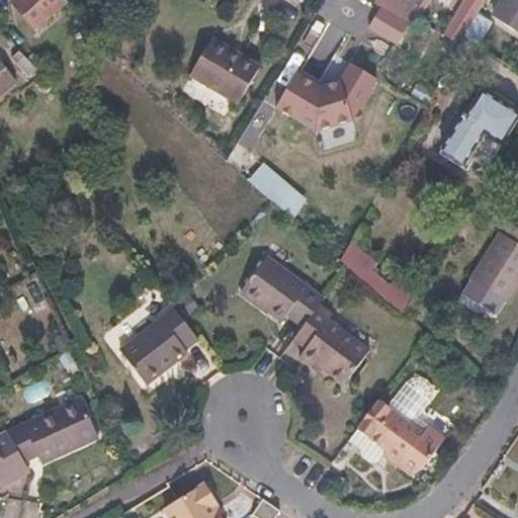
[(31,30),(53,12),(51,0),(11,0),(9,3),(31,30)]
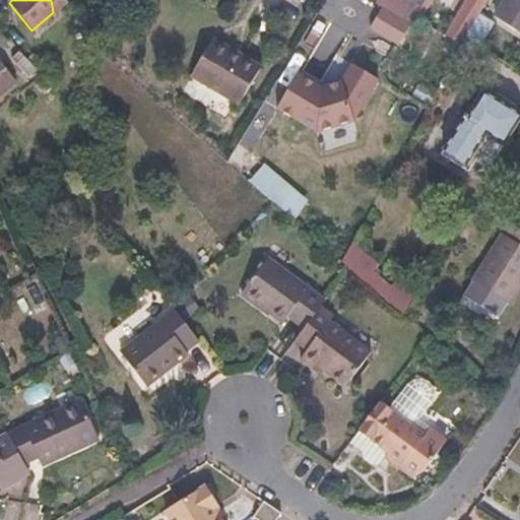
[(63,1),(62,0),(51,0),(53,11),(63,1)]
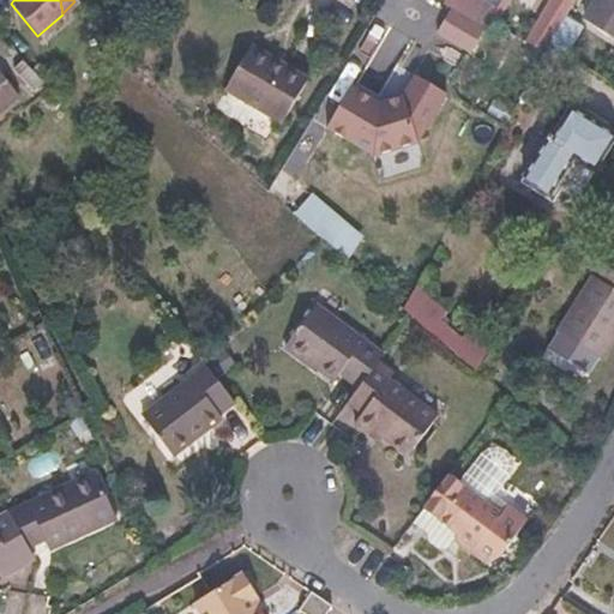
[(485,29),(495,10),(479,0),(447,0),(445,5),(485,29)]
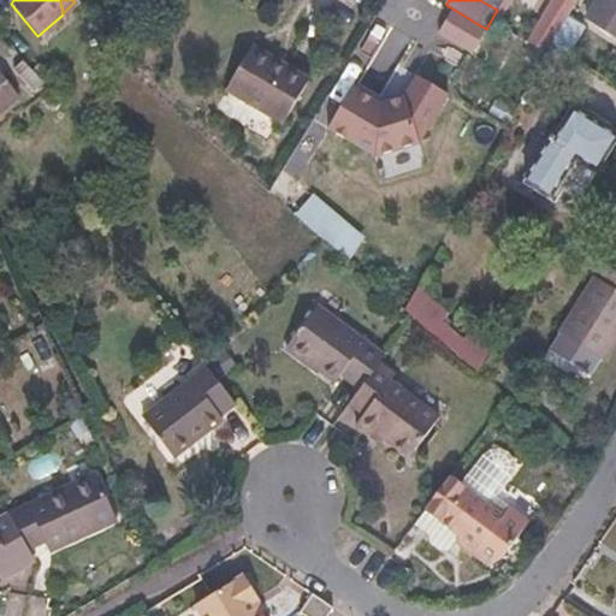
[(556,43),(572,16),(580,0),(557,0),(534,41),(551,52),(556,43)]
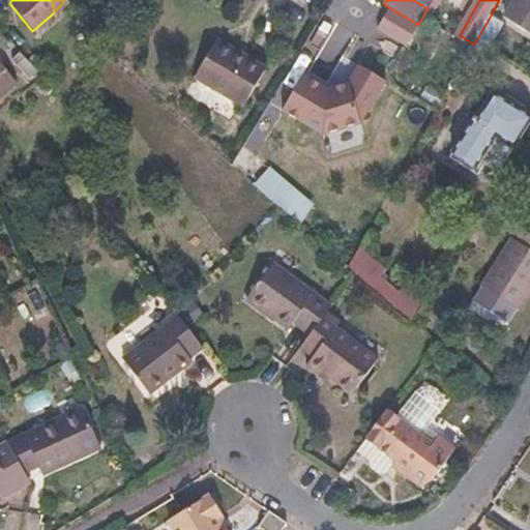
[(529,0),(518,0),(507,16),(529,30),(529,0)]
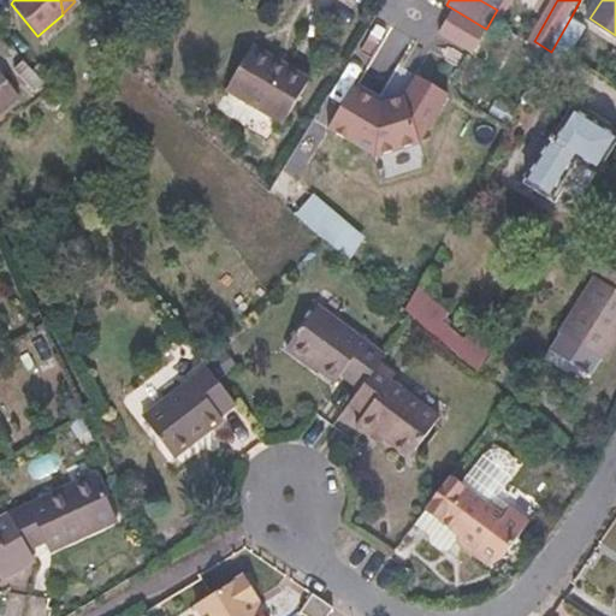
[(587,25),(572,16),(556,43),(570,53),(587,25)]
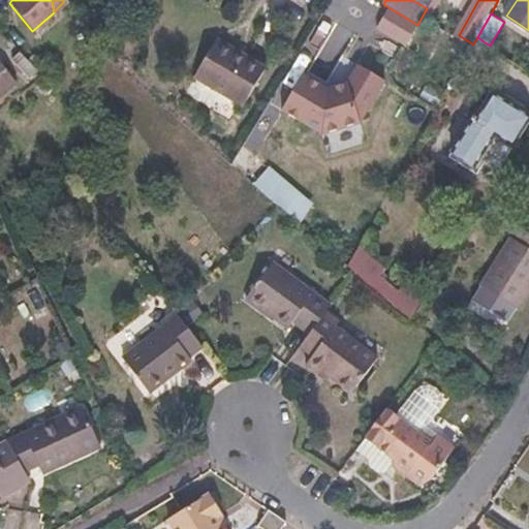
[(490,45),(477,37),(473,44),(450,85),(462,91),(480,60),(487,63),(495,50),(490,45)]
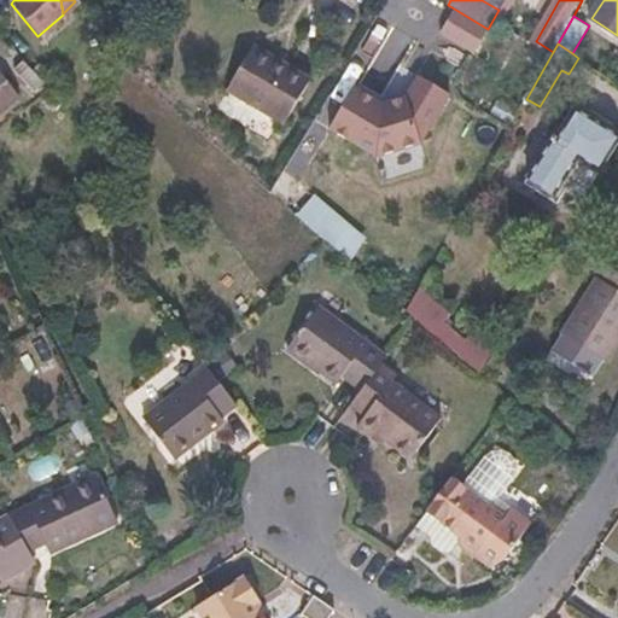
[(308,86),(250,50),(223,95),(279,130),(308,86)]
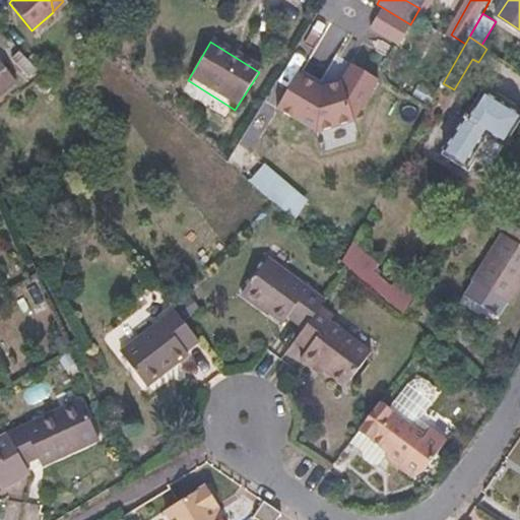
[(21,78),(27,86),(41,73),(16,47),(8,53),(24,75),(21,78)]
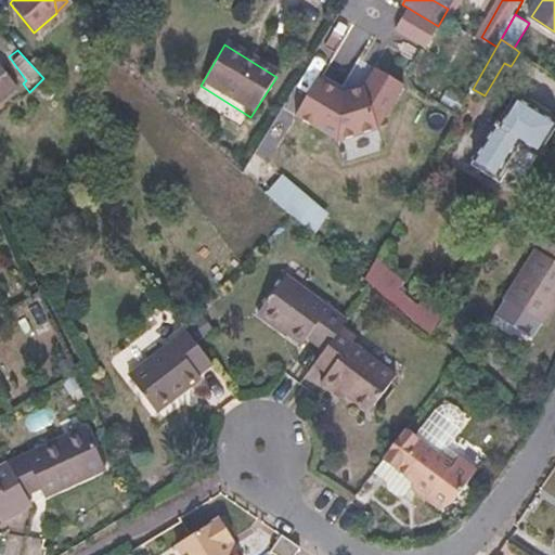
[(377,127),(403,82),(359,56),(340,89),(319,76),(297,112),(338,138),(344,158),(383,147),(377,127)]
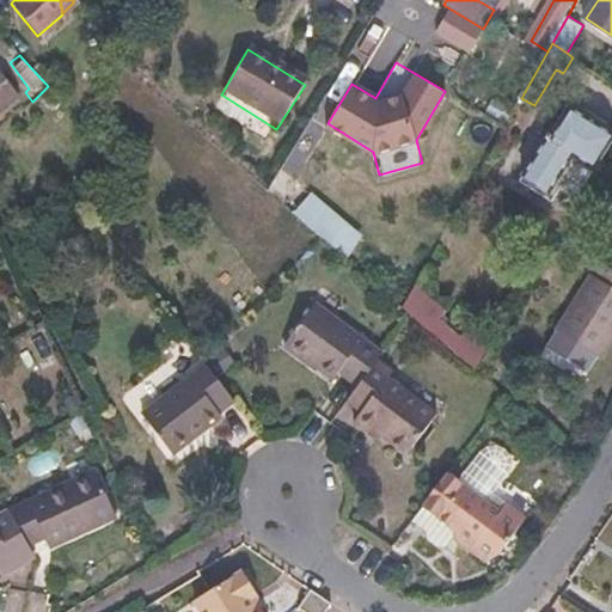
[(0,71),(0,110),(19,97),(0,71)]
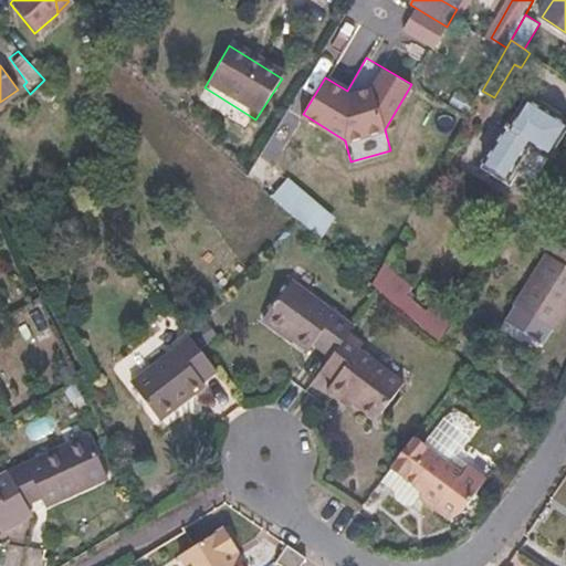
[(507,123),(505,122),(481,160),(507,177),(528,144),(547,156),(565,127),(565,121),(525,95),(507,123)]
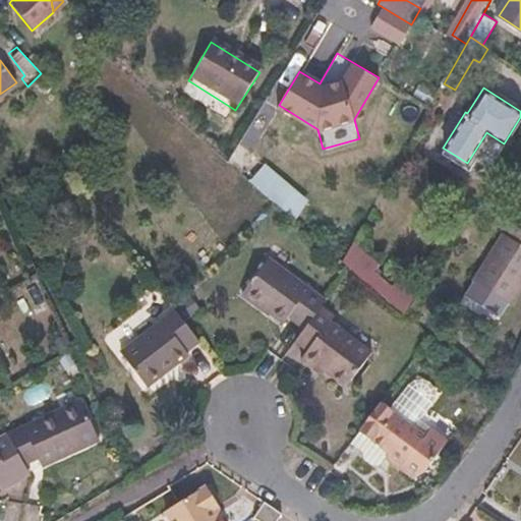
[(268,170),(255,184),(294,218),(306,204),(268,170)]
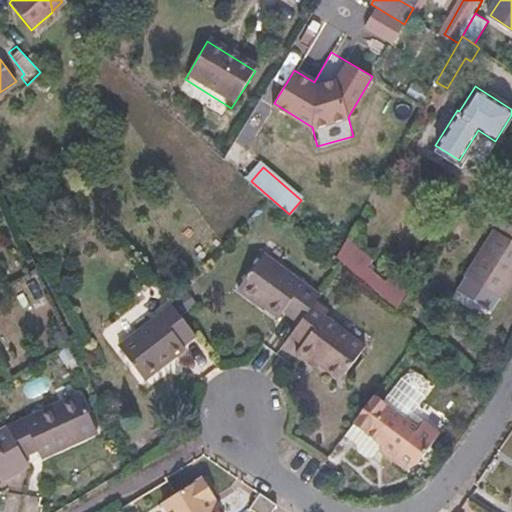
[(511,280),(511,240),(495,231),(466,278),(500,299),(511,280)]
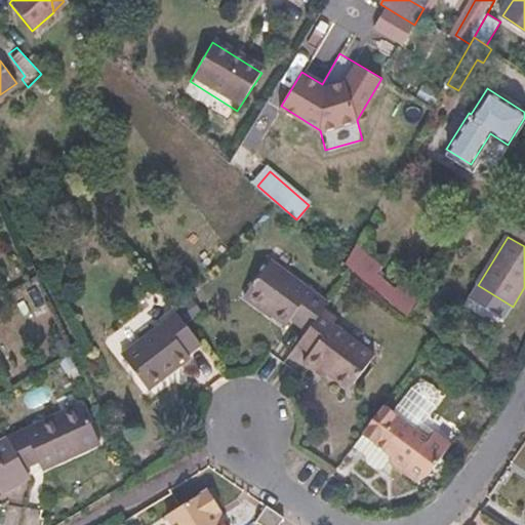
[(346,261),(355,270),(407,314),(417,297),(355,245),(346,261)]
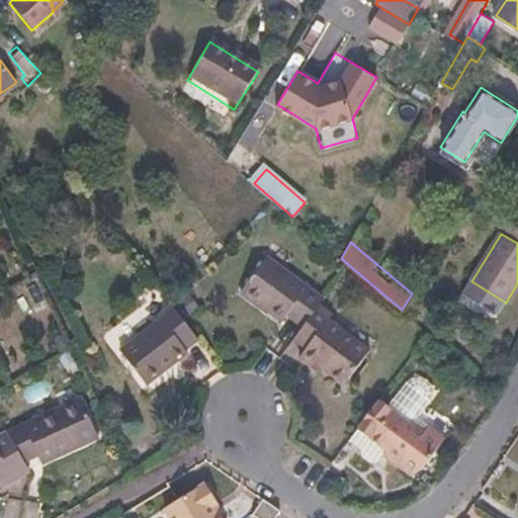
[(321,306),(265,265),(240,300),(279,329),(284,322),(300,334),(316,313),(321,306)]
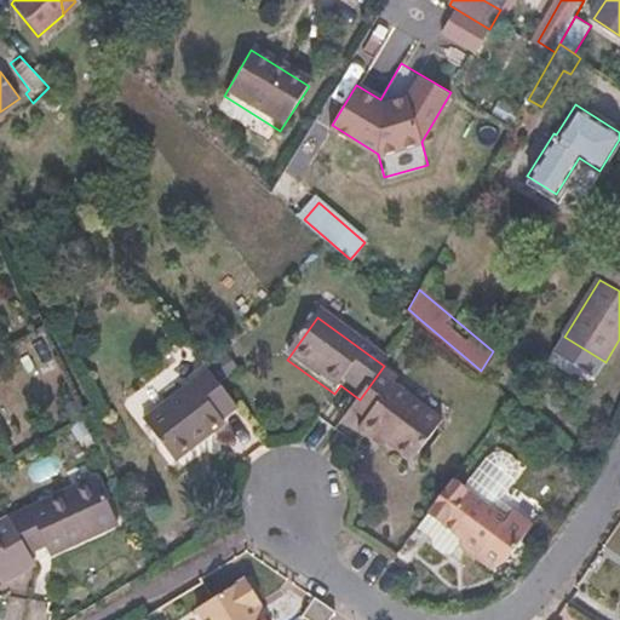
[(227,348),(211,359),(219,368),(234,357),(227,348)]
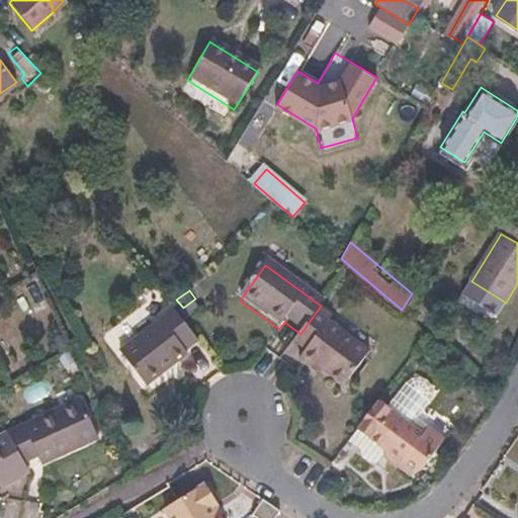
[(166,318),(169,322),(128,352),(157,391),(197,361),(193,355),(206,346),(179,308),(166,318)]
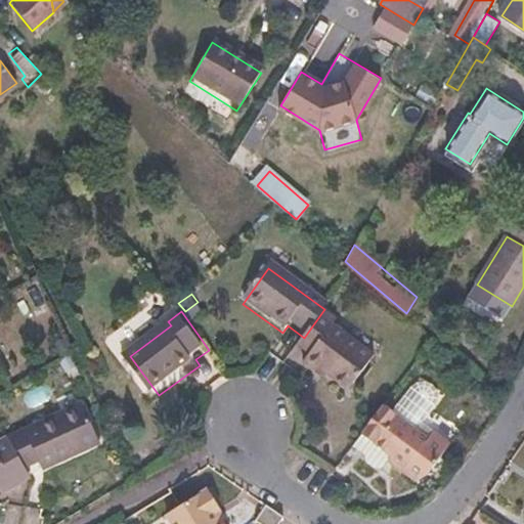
[(304,338),(294,352),(307,361),(300,370),(315,382),(319,377),(345,395),(370,361),(328,331),(332,325),(319,316),(304,338)]
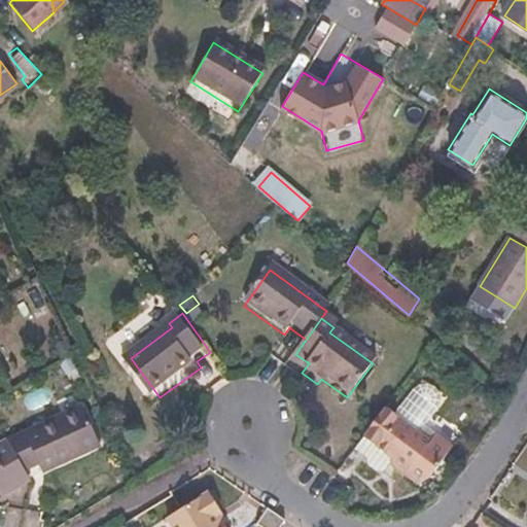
[(415,388),(394,414),(421,433),(440,407),(443,399),(442,391),(436,385),(429,382),(421,383),(415,388)]
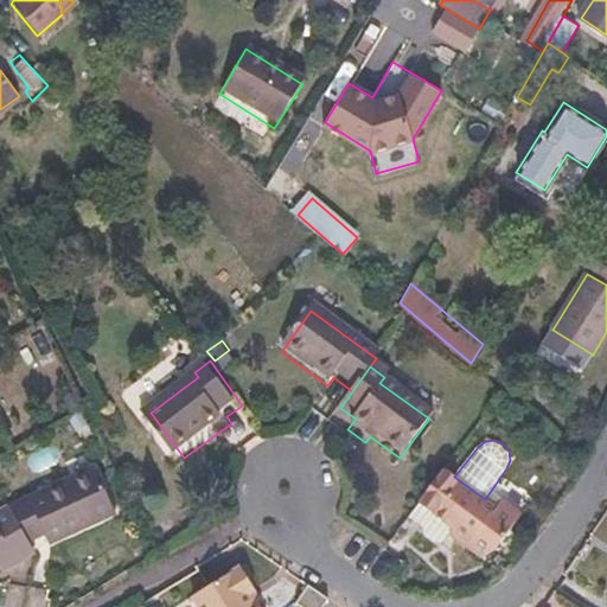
[(11,508),(29,538),(44,530),(51,542),(115,504),(90,461),(11,508)]
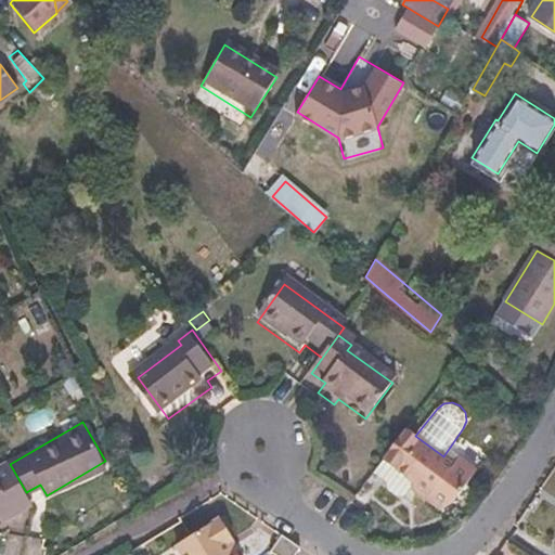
[(405,428),(385,457),(399,467),(422,485),(417,490),(441,506),(455,503),(478,470),(461,457),(454,465),(443,456),(415,436),(405,428)]
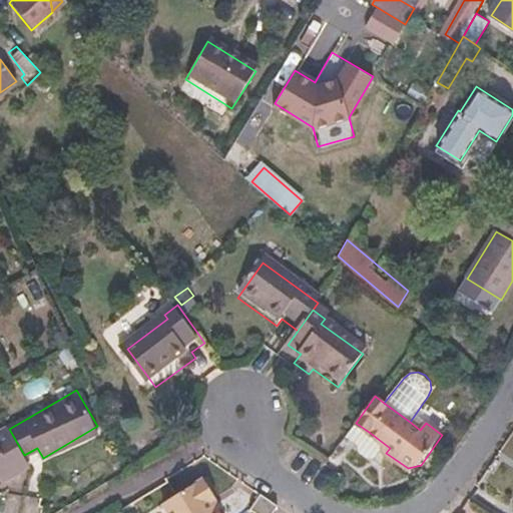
[(30,465),(24,455),(9,429),(8,427),(0,431),(0,472),(10,467),(14,475),(30,465)]
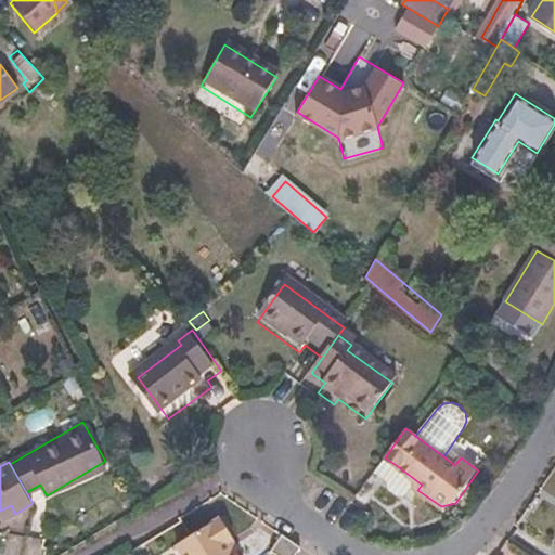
[(399,467),(388,483),(389,491),(404,501),(412,500),(417,490),(422,485),(399,467)]
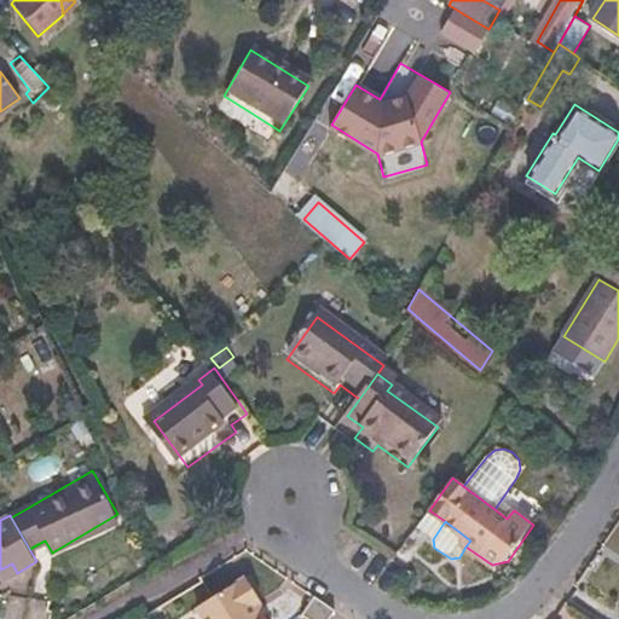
[(0,570),(0,580),(1,582),(17,573),(12,563),(0,570)]
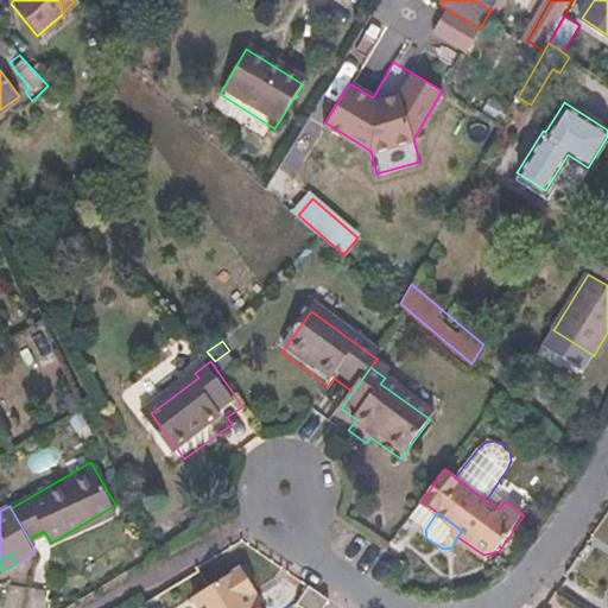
[(244,567),(194,597),(200,607),(261,607),(253,594),(259,591),(244,567)]
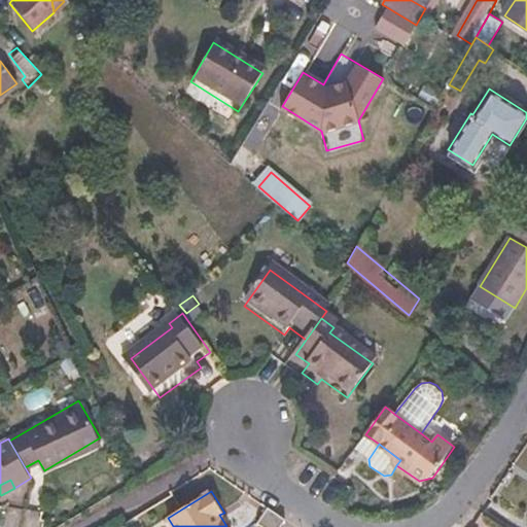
[(267,526),(277,526),(275,510),(264,524),(267,526)]
